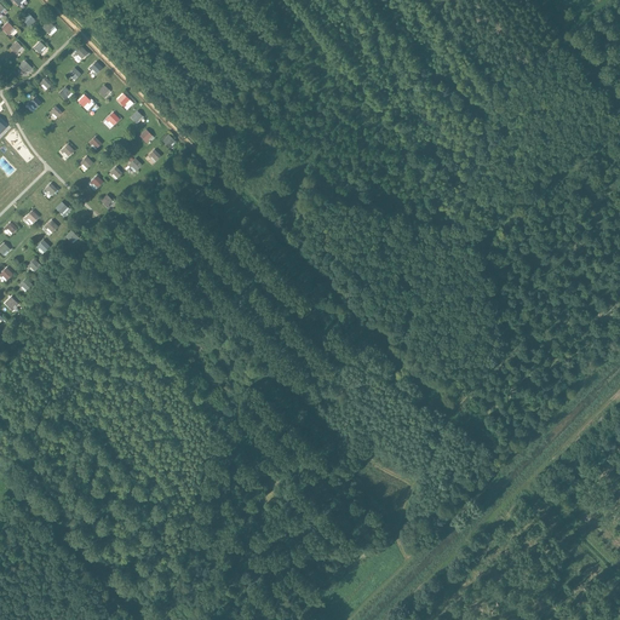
[(23,21),(29,27),(32,26),(30,24),(34,19),(29,15),(23,21)]
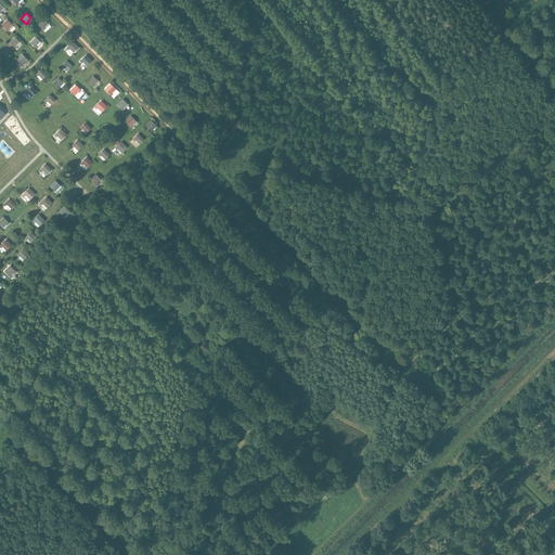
[(38,25),(43,30),(46,29),(43,27),(48,24),(43,20),(38,25)]
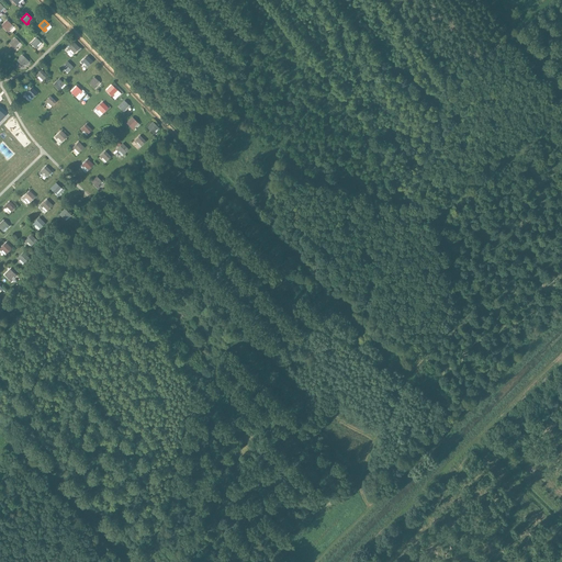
[(1,26),(8,33),(10,31),(9,30),(12,25),(8,21),(1,26)]
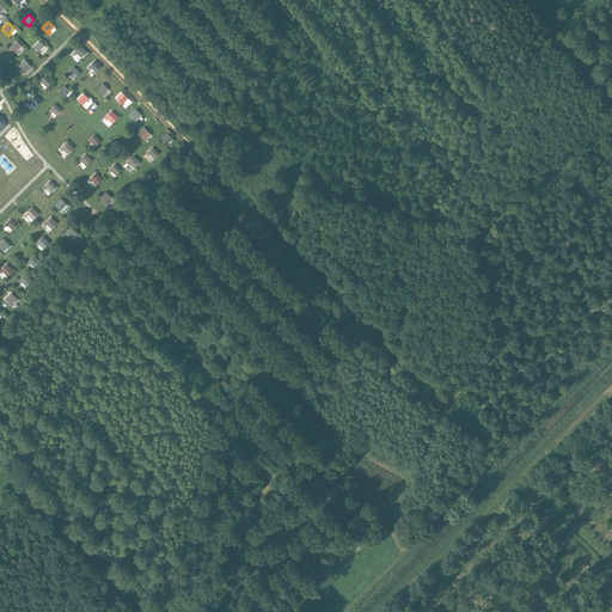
[(10,48),(16,54),(18,51),(17,50),(22,47),(17,42),(10,48)]
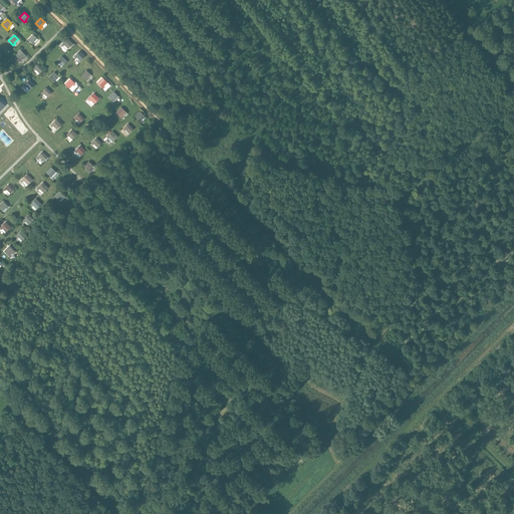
[(28,40),(33,45),(35,43),(33,42),(37,38),(33,35),(28,40)]
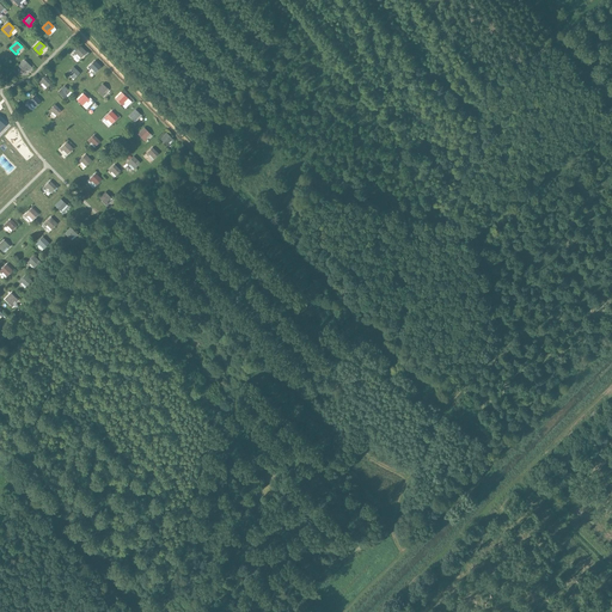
[(75,55),(77,54),(81,59),(86,53),(80,47),(73,54),(75,55)]
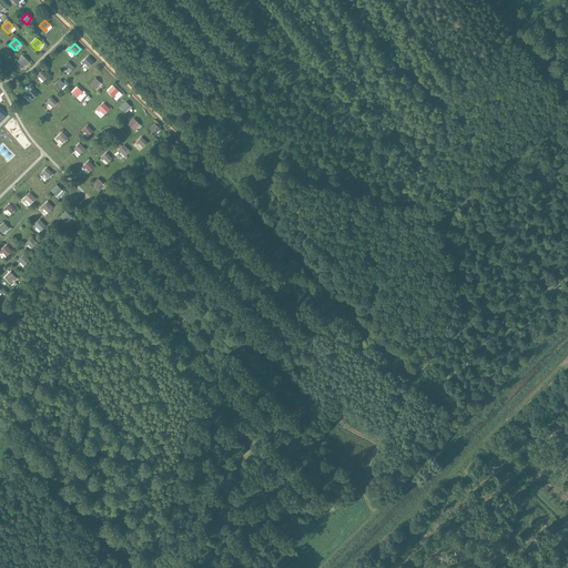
[(17,62),(22,67),(27,62),(28,64),(29,62),(23,57),(17,62)]
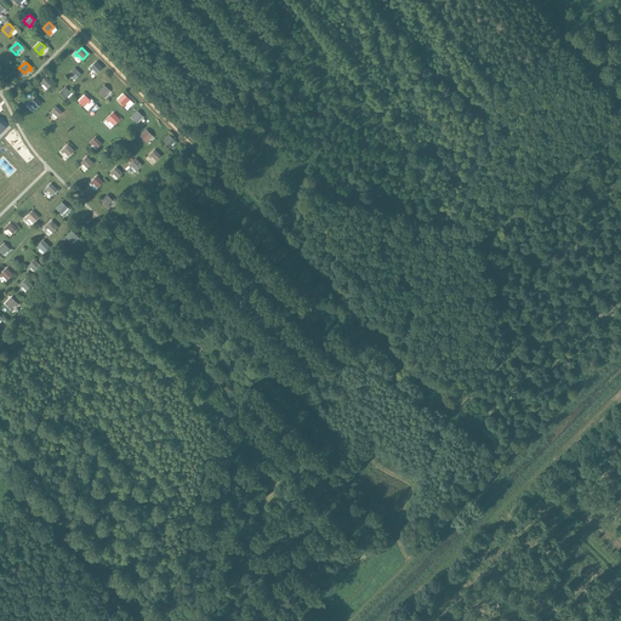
[(91,70),(92,69),(97,74),(102,68),(96,62),(90,69),(91,70)]
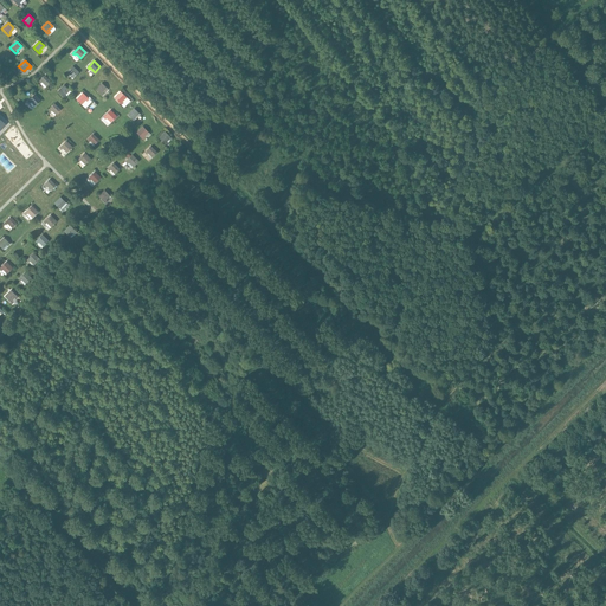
[(66,73),(68,75),(70,73),(73,78),(79,72),(72,66),(66,73)]
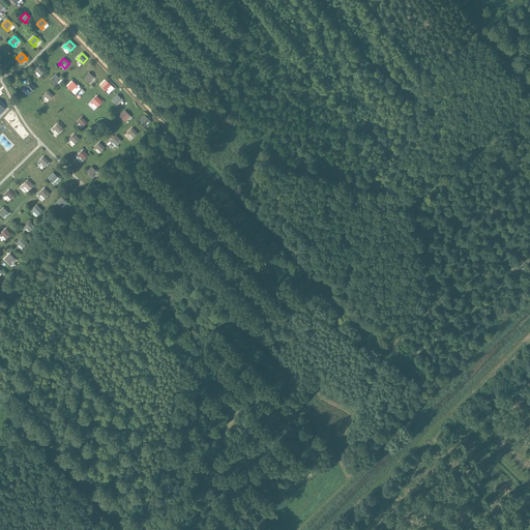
[(35,74),(36,71),(40,76),(45,71),(39,66),(34,71),(35,74)]
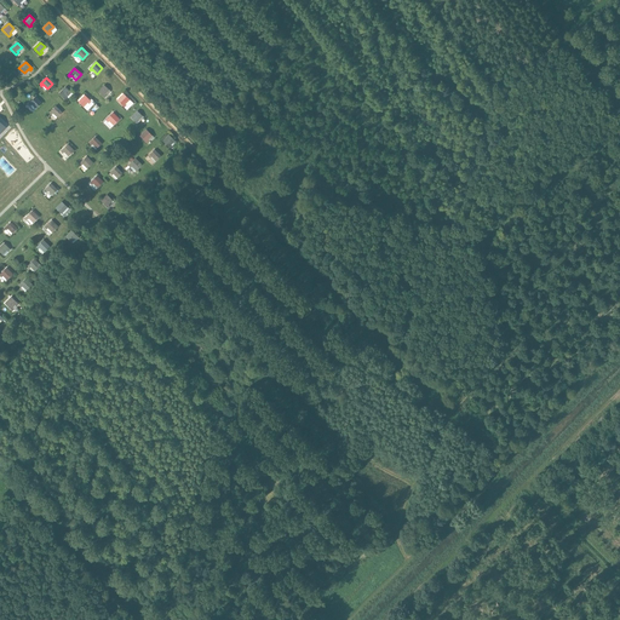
[(98,92),(104,98),(105,96),(104,95),(109,90),(104,86),(98,92)]
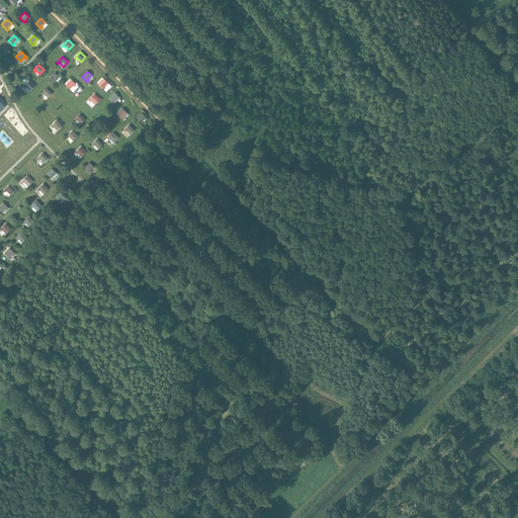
[(51,79),(56,84),(57,82),(56,81),(59,77),(56,74),(51,79)]
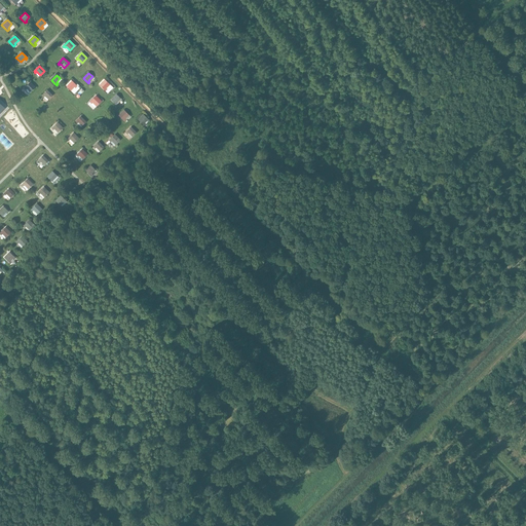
[(100,85),(105,91),(107,89),(106,88),(109,84),(105,80),(100,85)]
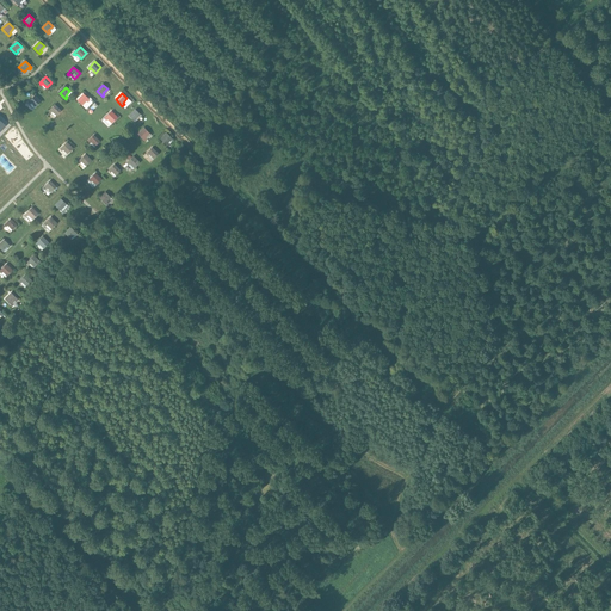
[(78,100),(82,105),(86,100),(87,102),(90,100),(84,94),(78,100)]
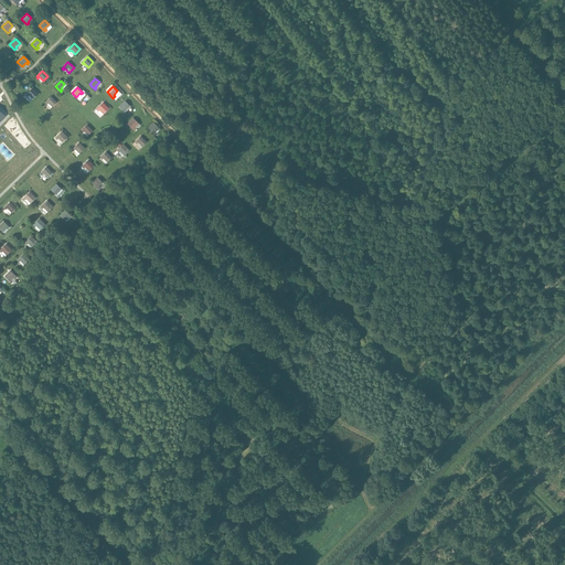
[(25,95),(28,96),(29,95),(33,99),(38,94),(32,88),(25,95)]
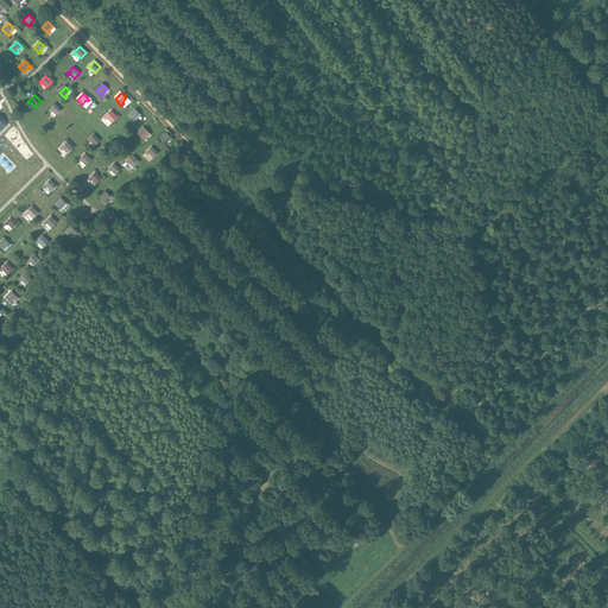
[(49,111),(50,112),(52,111),(56,115),(61,111),(55,105),(49,111)]
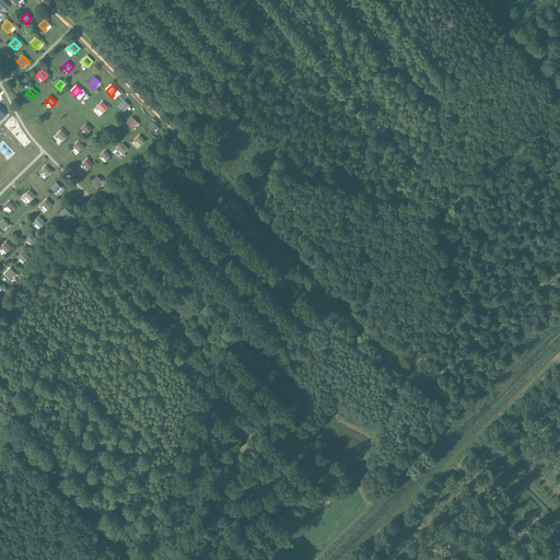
[(118,106),(123,111),(128,105),(124,101),(118,106)]
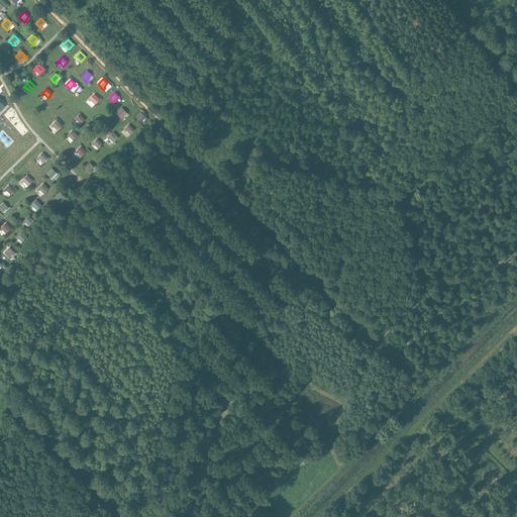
[(90,102),(91,100),(95,104),(99,100),(94,95),(89,100),(90,102)]
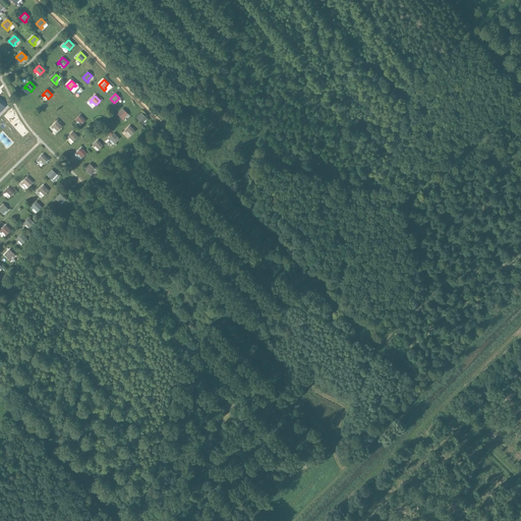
[(118,115),(123,120),(125,119),(124,118),(127,114),(123,110),(118,115)]
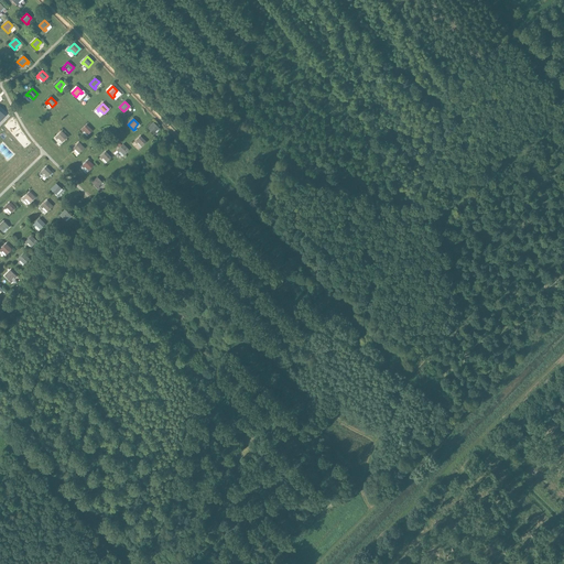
[(8,129),(13,126),(13,125),(14,123),(12,120),(4,125),(8,129)]
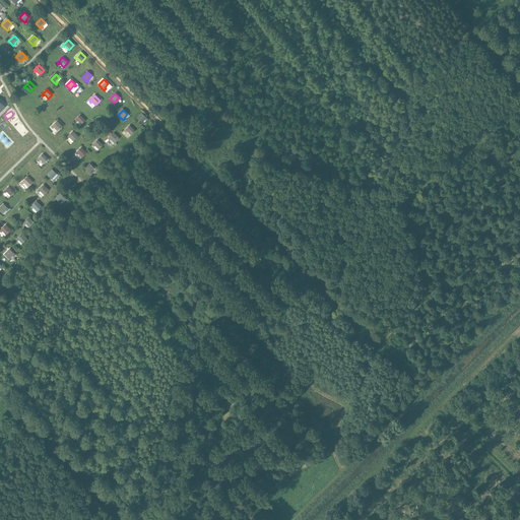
[(136,119),(142,124),(143,123),(142,122),(146,118),(142,114),(136,119)]
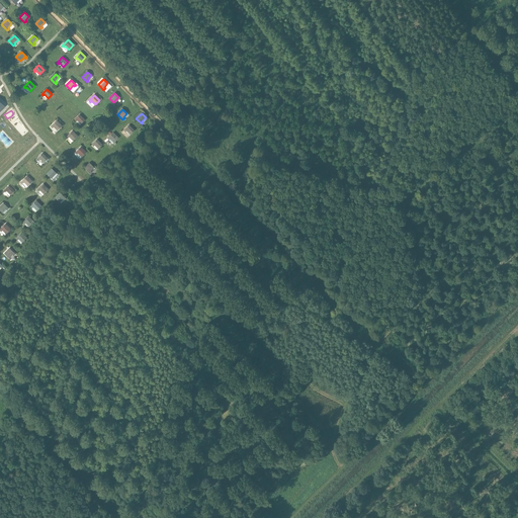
[(76,121),(77,120),(81,123),(85,120),(79,115),(75,119),(76,121)]
